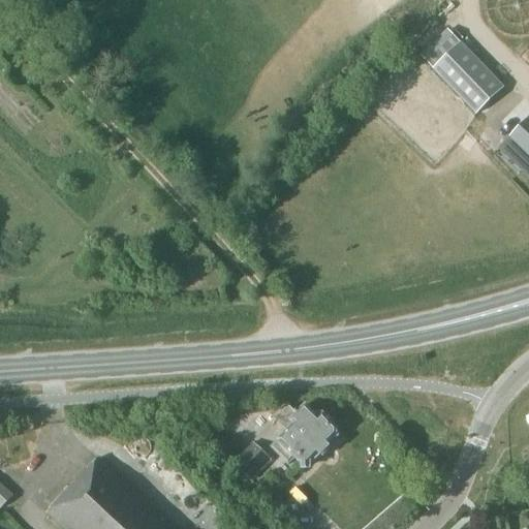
[(432,70),(459,43),(446,30),(418,56),(432,70)]
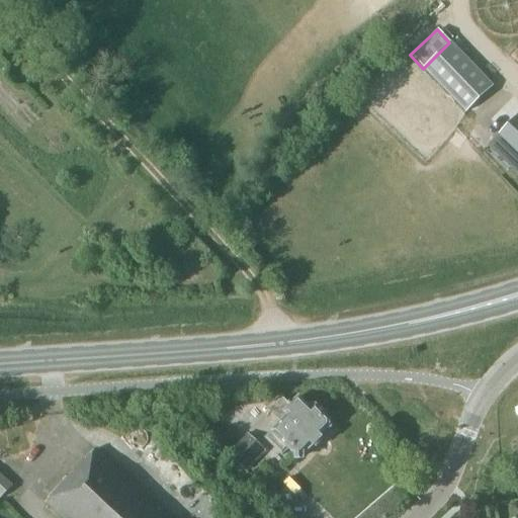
[(449,42),(423,69),(465,112),(492,87),(449,42)]
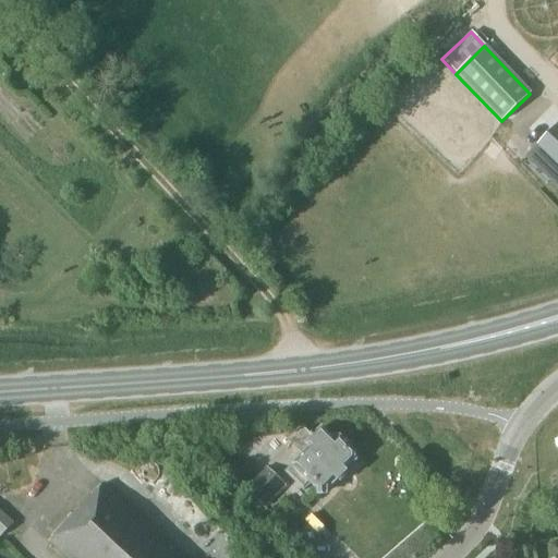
[(557,128),(555,125),(548,132),(535,145),(556,165),(557,166),(557,128)]
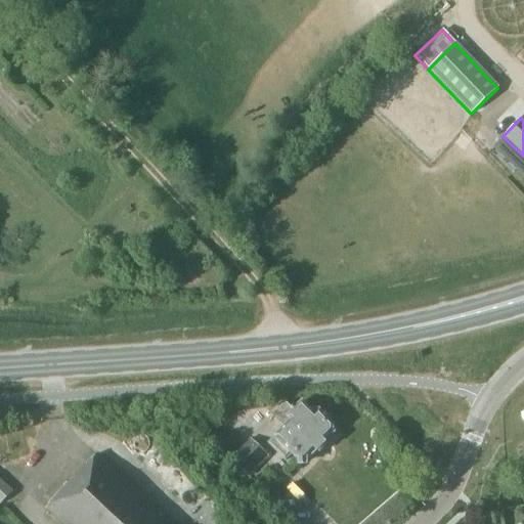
[(273,436),(266,443),(285,461),(291,453),(297,459),(297,467),(307,466),(307,457),(333,432),(333,424),(316,408),(312,413),(300,401),(292,409),(282,401),(271,412),(284,425),(273,436)]
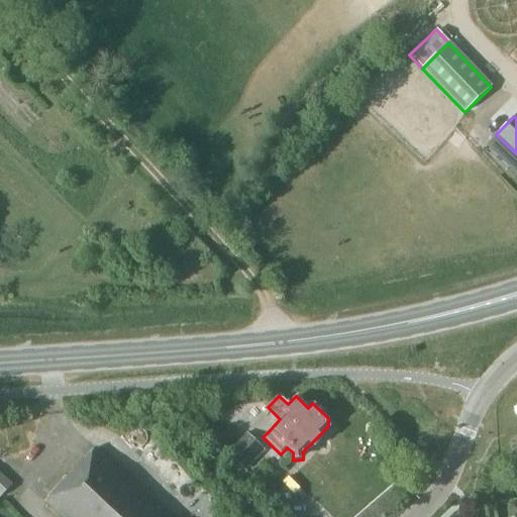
[(244,472),(266,450),(246,432),(226,453),(244,472)]
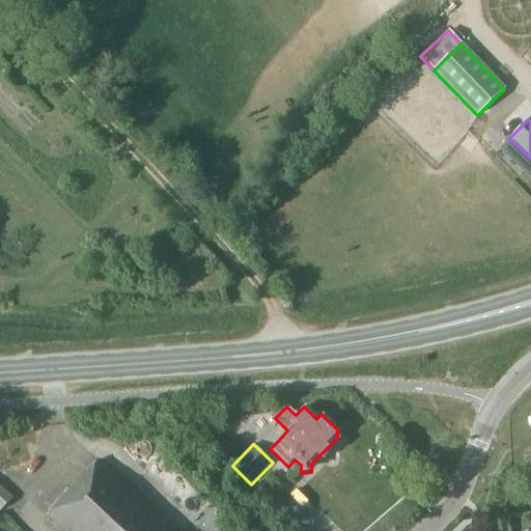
[(174,530),(163,520),(115,474),(99,459),(62,497),(46,513),(64,530),(174,530)]
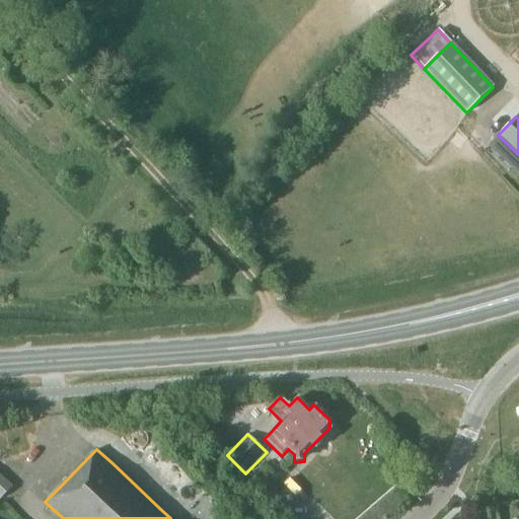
[(0,499),(0,500),(12,487),(0,474),(0,499)]
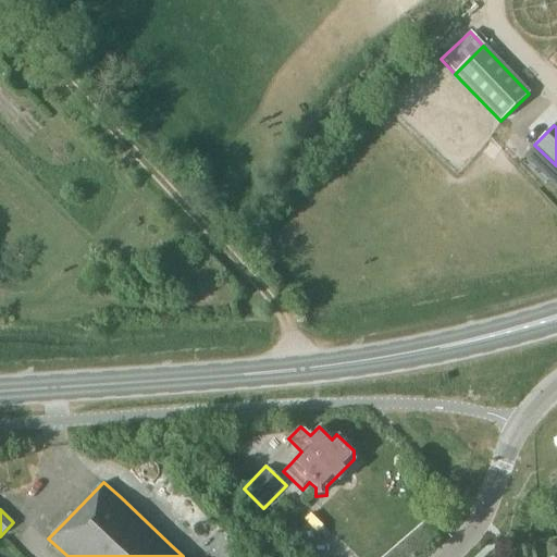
[(229,542),(218,531),(205,543),(215,555),(229,542)]
